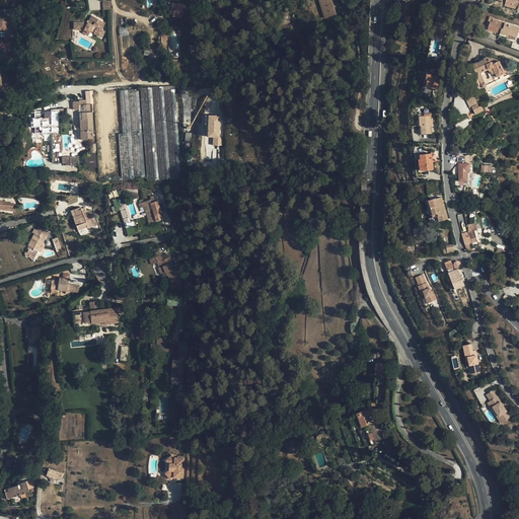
[(168,0),(168,1),(178,3),(177,8),(181,10),(183,4),(183,0),(168,0)]
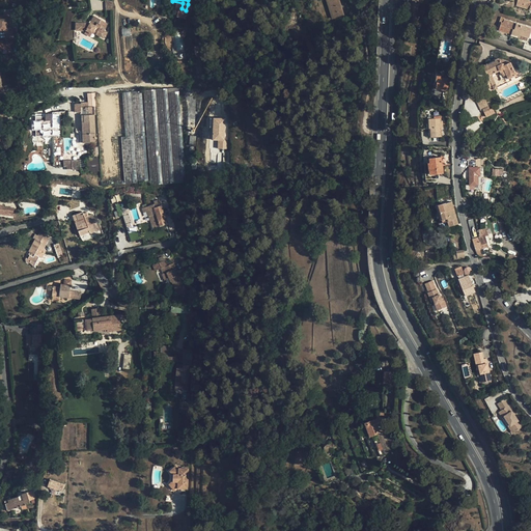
[(328,0),(334,19),(344,16),(339,0),(328,0)]
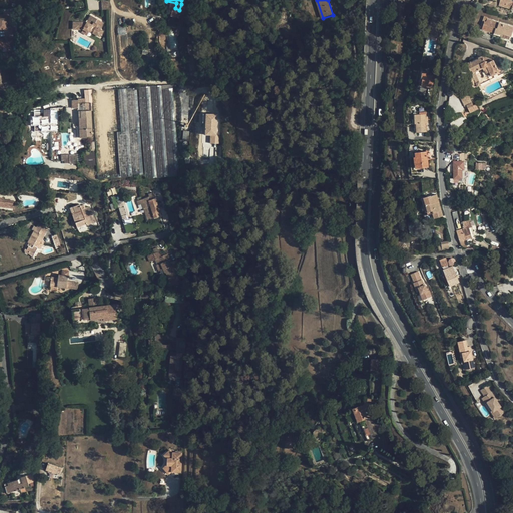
[(409,3),(409,0),(398,0),(396,14),(403,15),(406,2),(409,3)]
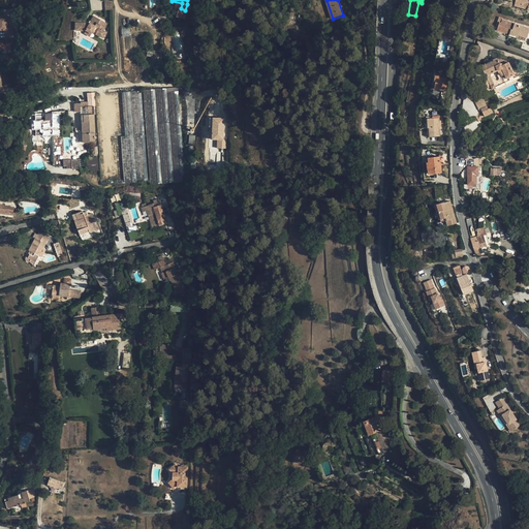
[(528,1),(524,0),(517,0),(516,6),(528,9),(528,1)]
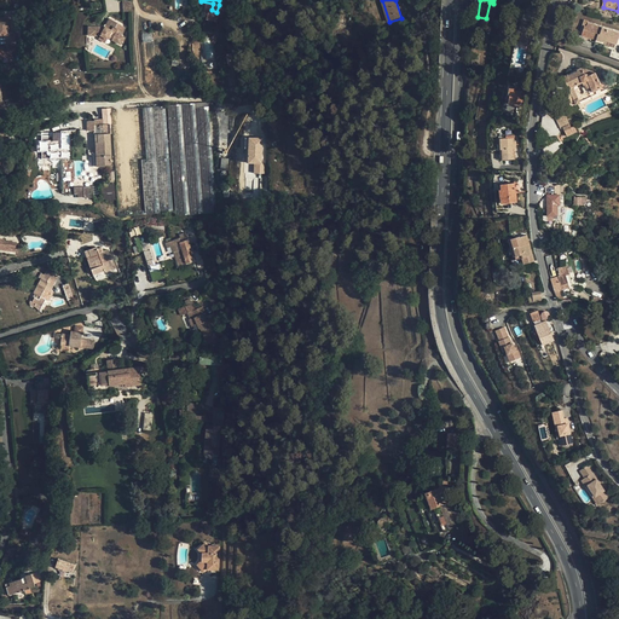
[(125,27),(110,18),(108,23),(110,25),(113,27),(111,30),(109,29),(105,27),(88,27),(88,35),(100,35),(108,39),(108,38),(121,45),(125,38),(120,35),(125,27)]
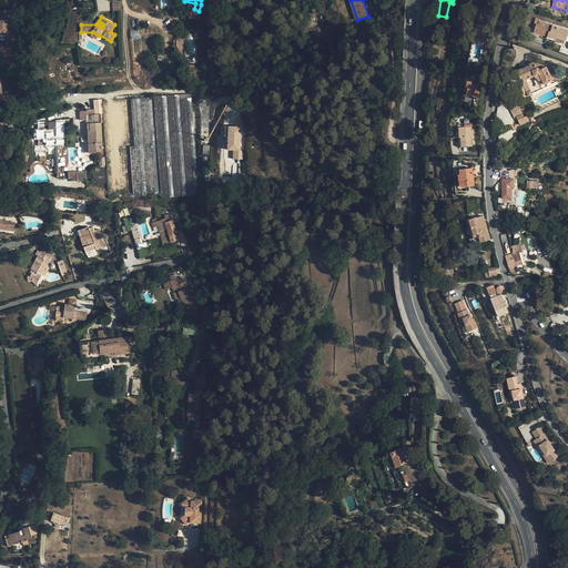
[(439,30),(438,36),(445,37),(447,24),(452,24),(452,22),(440,20),(438,29),(439,30)]
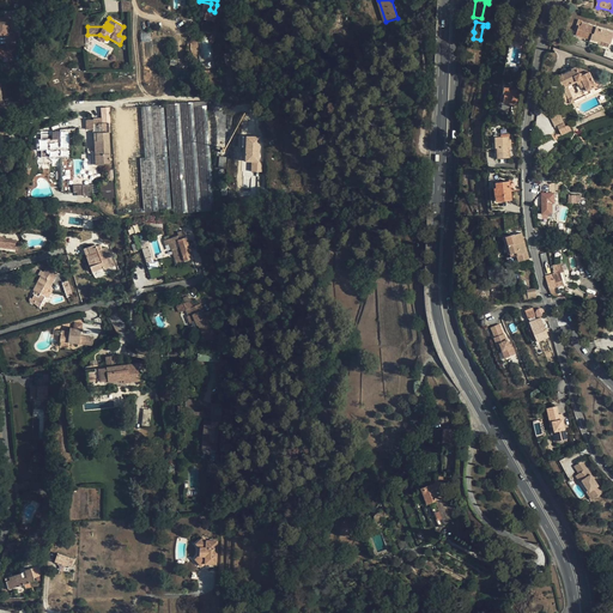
[(612,32),(596,28),(582,23),(581,26),(578,25),(576,32),(576,35),(586,37),(584,41),(589,42),(590,40),(594,41),(593,43),(608,47),(610,43),(611,43),(612,35),(612,32)]
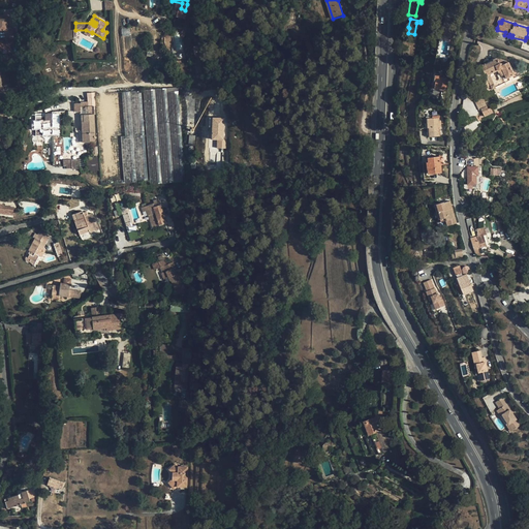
[(7,30),(4,30),(5,39),(8,39),(10,39),(13,39),(12,30),(7,30)]
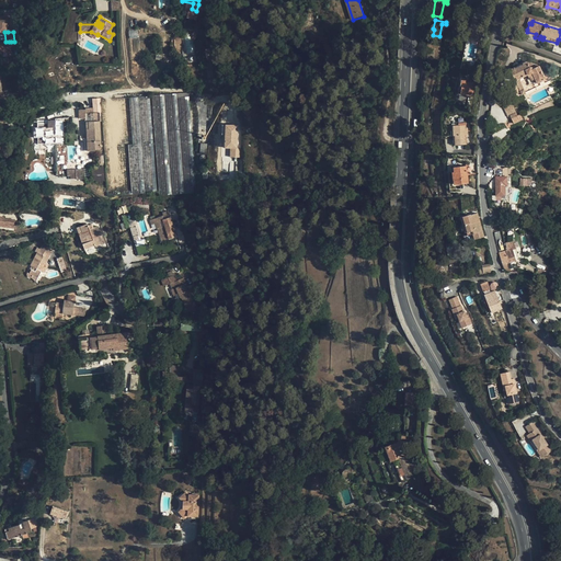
[(6,42),(0,42),(0,44),(0,53),(1,54),(1,53),(11,52),(11,45),(9,46),(9,42),(6,42)]
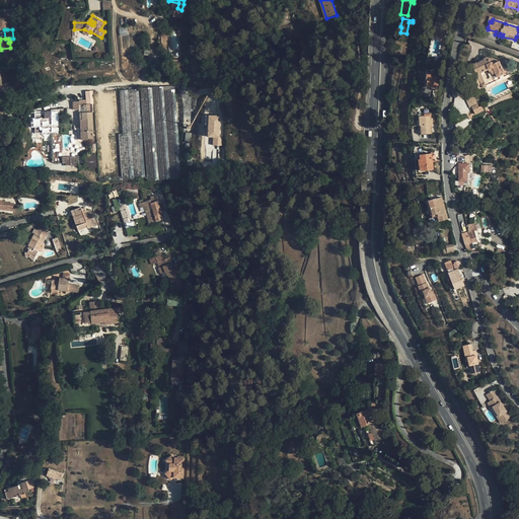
[(476,63),(471,65),(476,74),(479,73),(489,69),(490,72),(491,71),(492,74),(496,81),(506,76),(505,74),(508,72),(506,67),(502,69),(499,61),(488,57),(484,59),(476,63)]
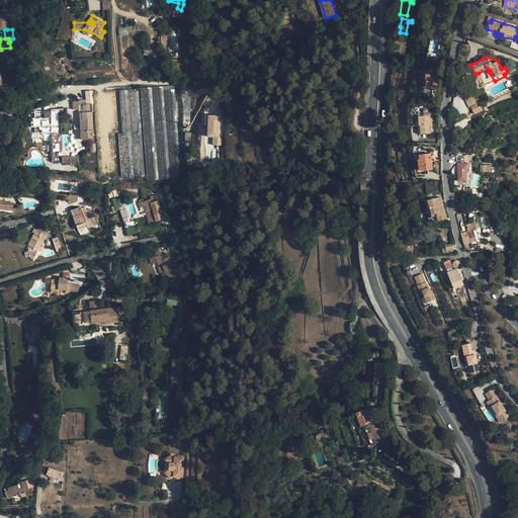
[(488,69),(479,73),(484,83),(485,85),(495,81),(491,74),(490,71),(489,72),(488,69)]
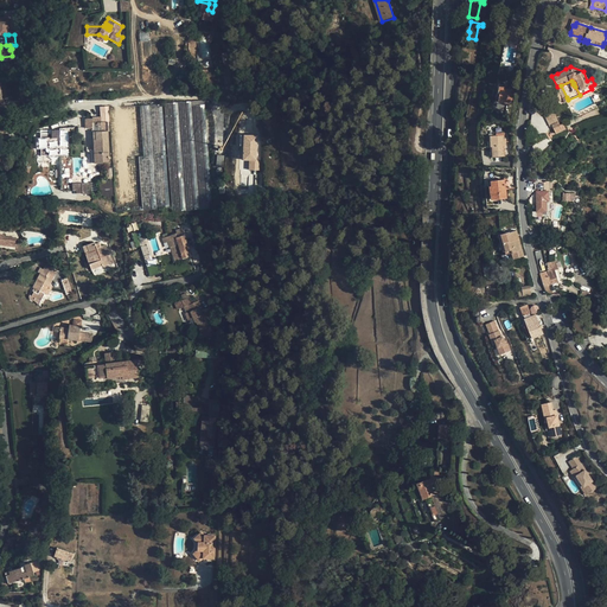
[(512,89),(504,88),(499,87),(498,94),(499,95),(498,101),(498,102),(510,103),(512,89)]
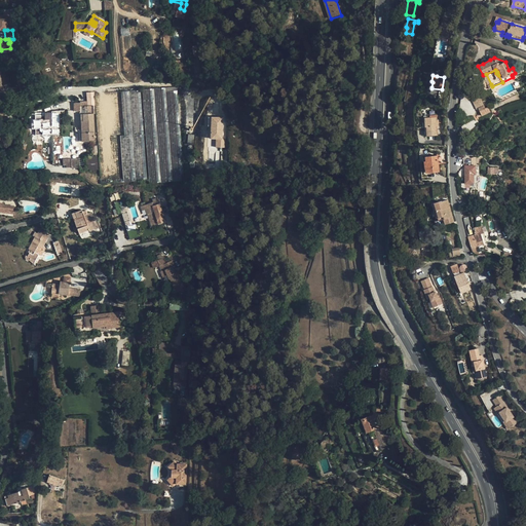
[(484,78),(473,86),(478,92),(487,85),(484,78)]
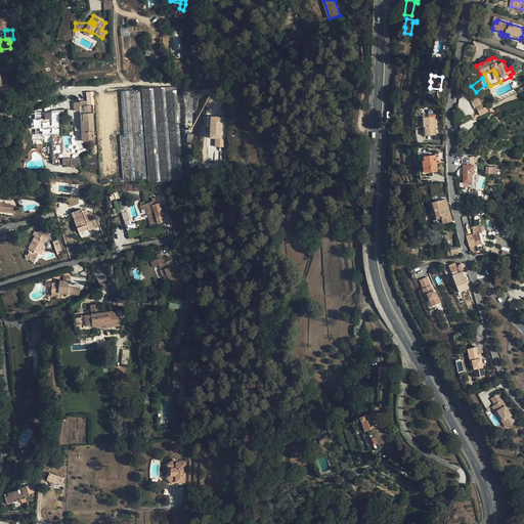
[(176,86),(141,89),(149,182),(183,180),(176,86)]
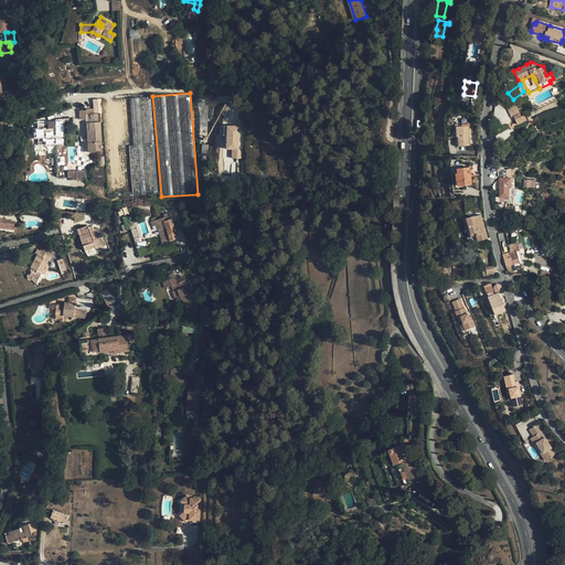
[(155,145),(151,96),(127,98),(100,100),(105,150),(106,180),(108,196),(134,195),(158,193),(155,145)]
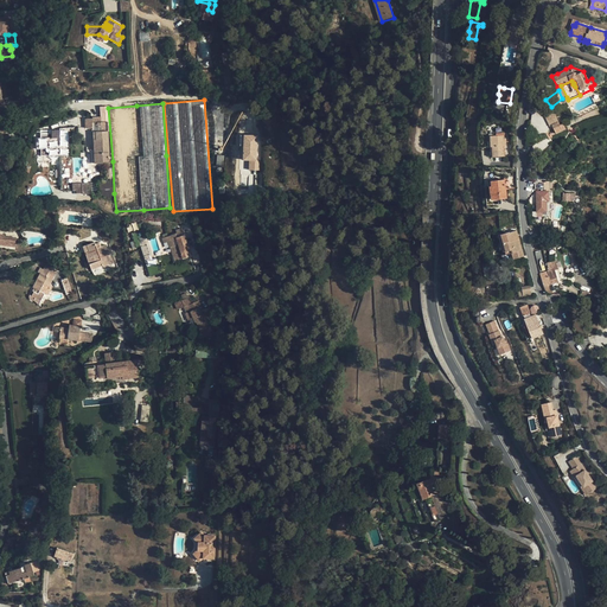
[(595,104),(579,112),(581,115),(596,108),(595,104)]
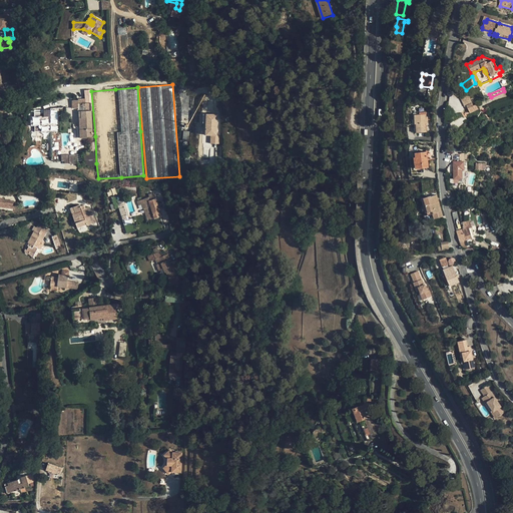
[(472,102),(467,92),(460,96),(465,106),(472,102)]
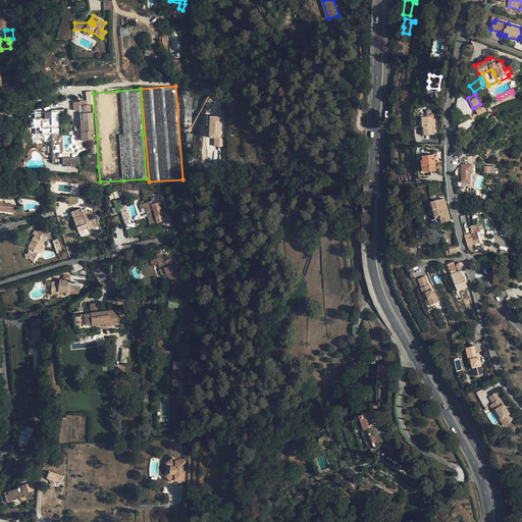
[(204,156),(223,157),(223,138),(221,138),(222,121),(221,121),(221,109),(219,109),(220,96),(206,96),(204,156)]
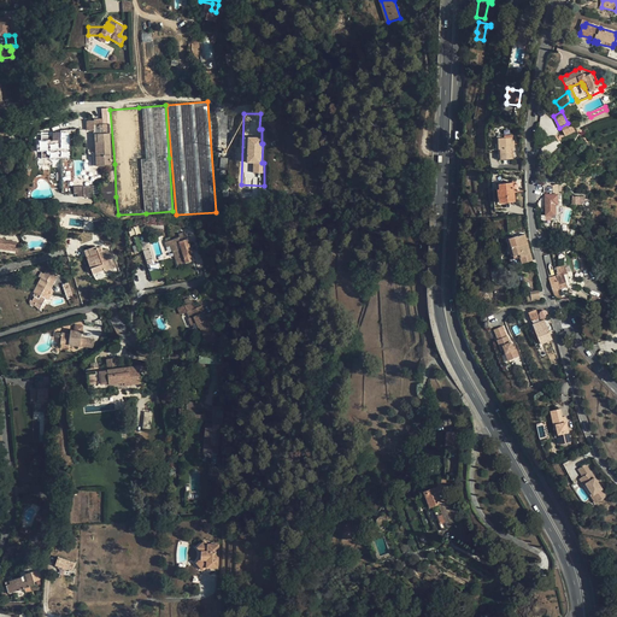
[(105,124),(103,124),(104,134),(95,134),(95,142),(95,152),(92,152),(92,157),(93,157),(93,158),(92,158),(92,159),(93,159),(93,164),(92,164),(92,166),(97,166),(105,165),(105,164),(111,164),(110,134),(111,133),(111,124),(105,124)]
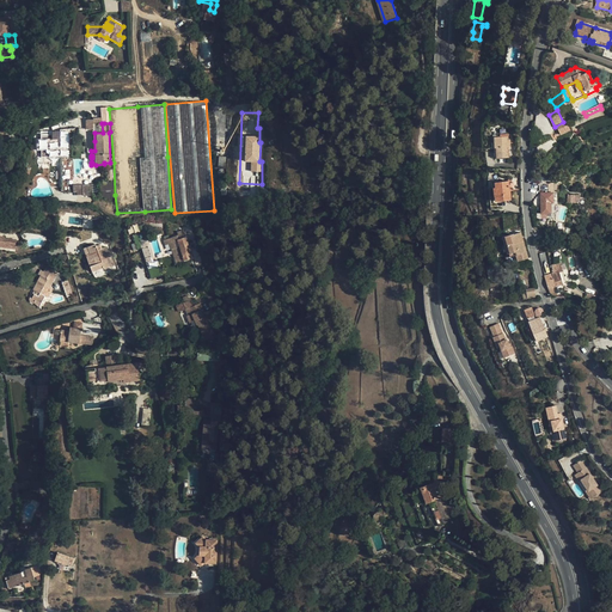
[(62,129),(62,133),(53,133),(53,132),(42,132),(42,139),(38,139),(38,151),(43,151),(43,157),(51,157),(53,165),(62,165),(62,172),(62,178),(62,191),(72,191),(72,157),(71,157),(71,129),(62,129)]
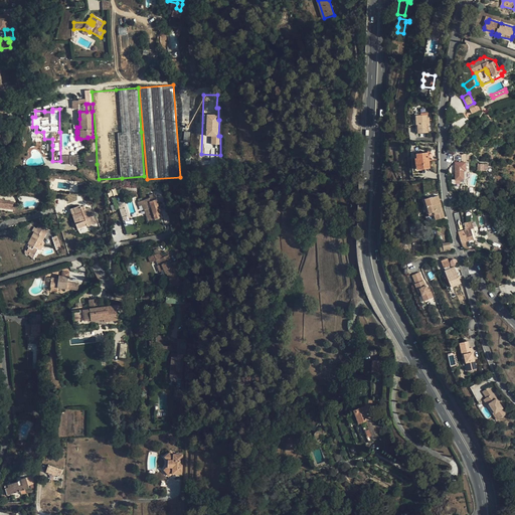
[(430,115),(415,116),(416,125),(417,133),(428,133),(428,124),(427,120),(430,120),(430,115)]
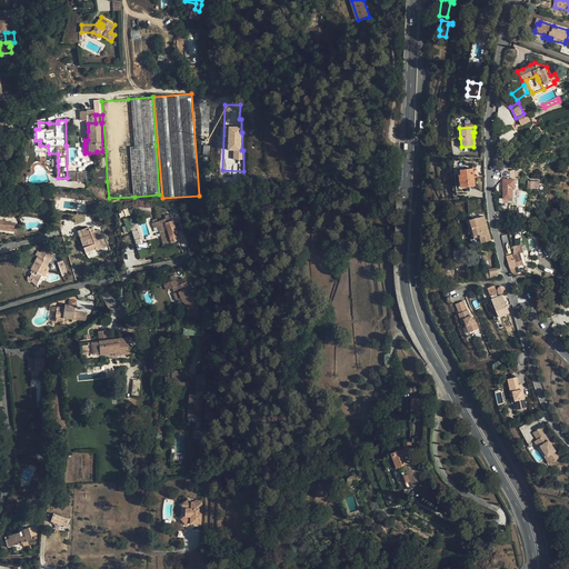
[(473,176),(472,168),(460,170),(460,175),(461,175),(462,181),(461,182),(461,187),(476,186),(475,176),(473,176)]
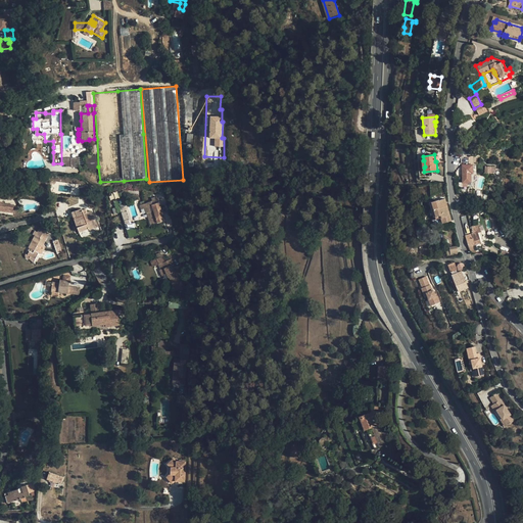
[(96,155),(86,156),(87,170),(97,169),(96,155)]
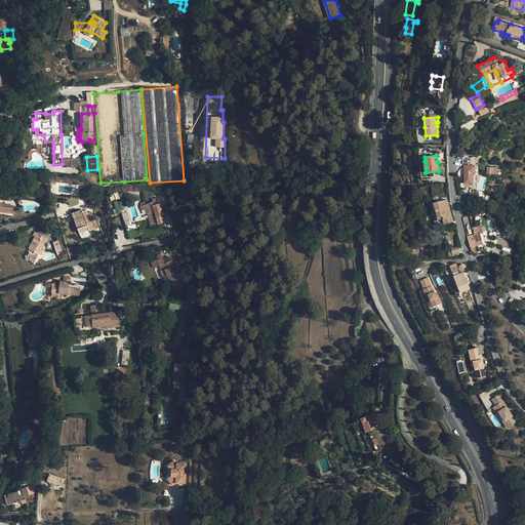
[(67,168),(80,167),(80,159),(64,160),(64,165),(67,165),(67,168)]
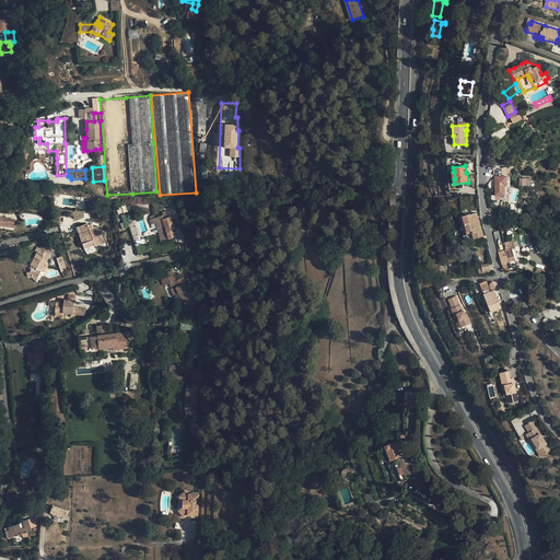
[(494,176),(496,196),(504,196),(504,186),(506,186),(506,176),(494,176)]
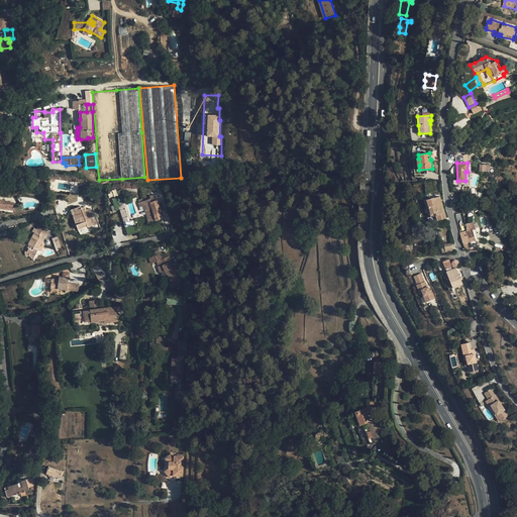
[(466,181),(457,181),(457,185),(468,184),(468,183),(469,183),(468,174),(471,174),(470,163),(468,163),(468,172),(466,172),(466,181)]
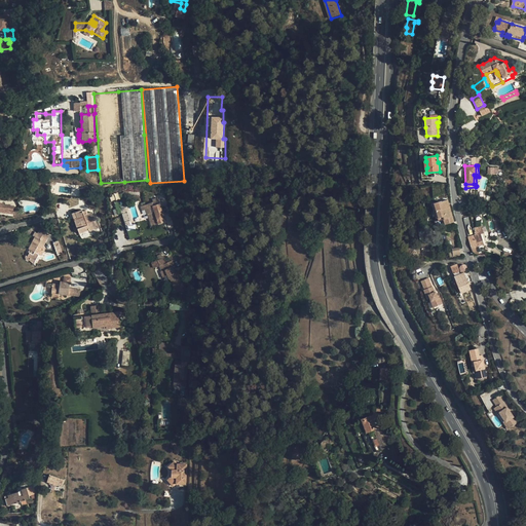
[(120,212),(128,241),(140,238),(136,224),(130,225),(126,210),(125,211),(121,196),(111,199),(115,213),(120,212)]
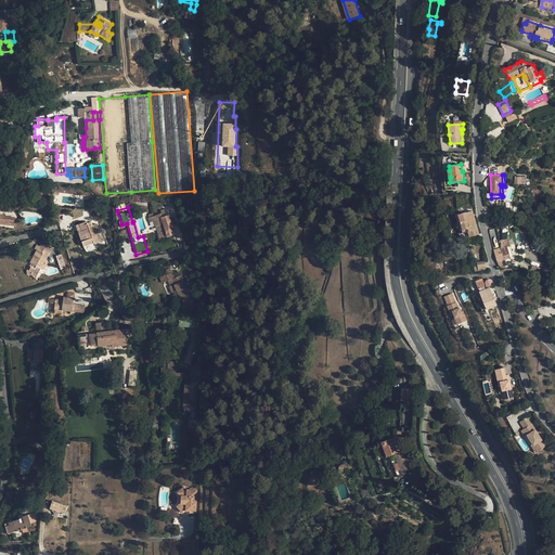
[(469,237),(479,234),(472,210),(456,216),(462,233),(468,231),(469,237)]
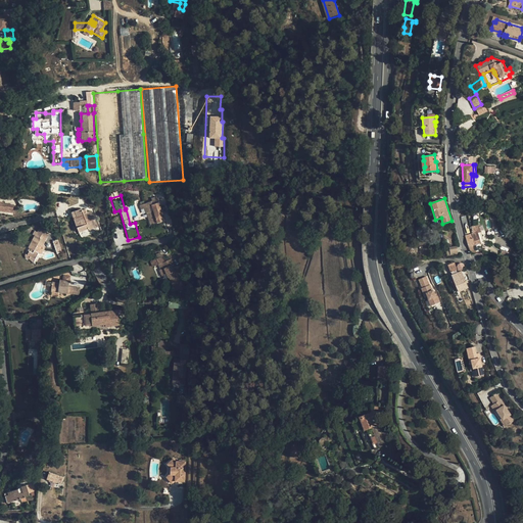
[(0,210),(13,212),(14,205),(3,204),(3,202),(0,201),(0,210)]
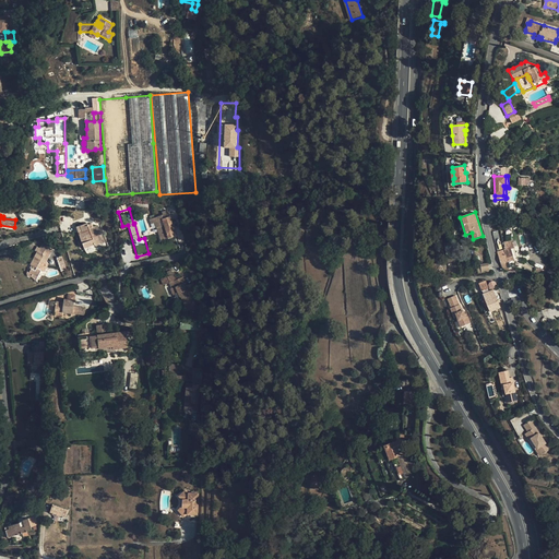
[(174,229),(170,216),(163,218),(162,215),(155,217),(150,219),(151,224),(155,223),(155,225),(156,227),(157,227),(162,240),(175,236),(173,232),(173,229),(174,229)]
